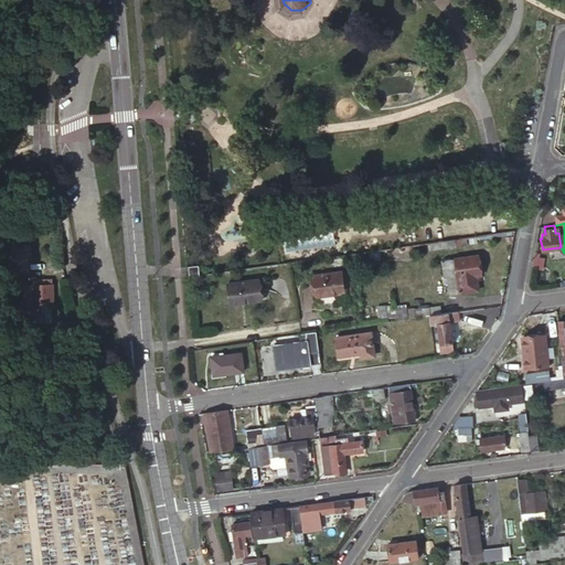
[(30,245),(13,245),(12,273),(13,273),(30,273),(30,245)]
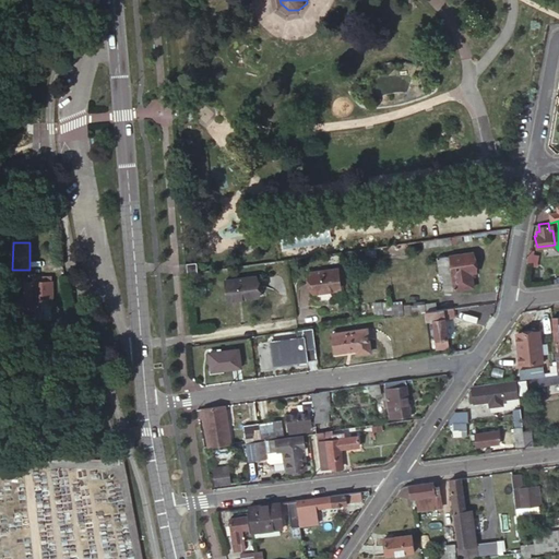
[(441,274),(445,274),(454,273),(455,289),(474,287),(472,273),(476,272),(474,252),(452,254),(453,258),(449,259),(448,254),(442,256),(439,257),(441,274)]
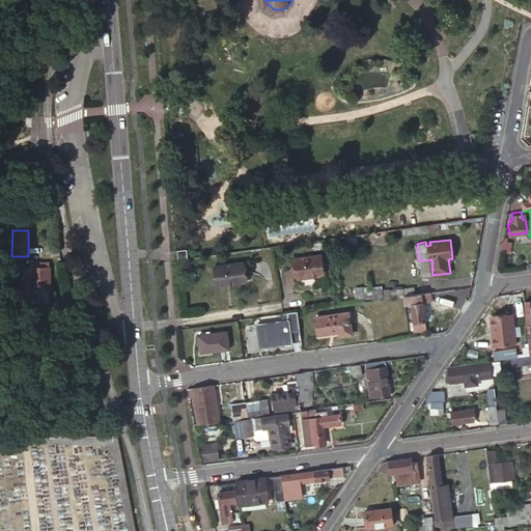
[(176,251),(177,259),(188,258),(186,249),(176,251)]
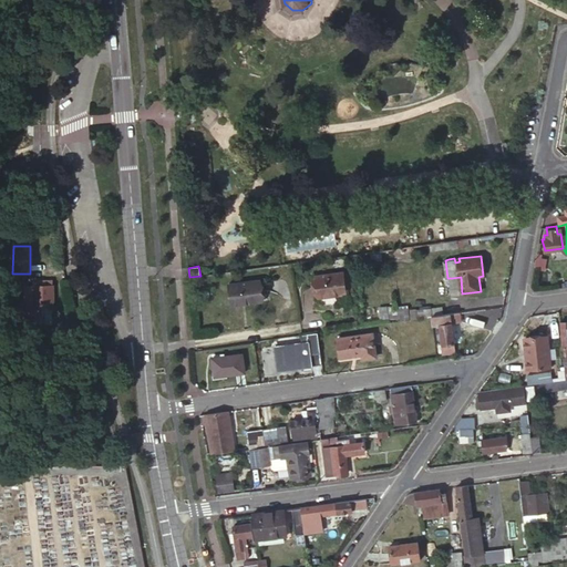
[(315,279),(318,299),(347,296),(343,275),(315,279)]
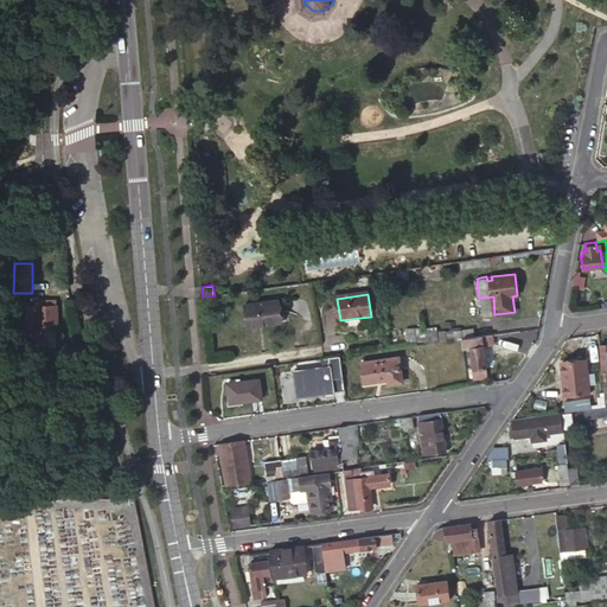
[(242,304),(246,326),(280,321),(276,299),(242,304)]
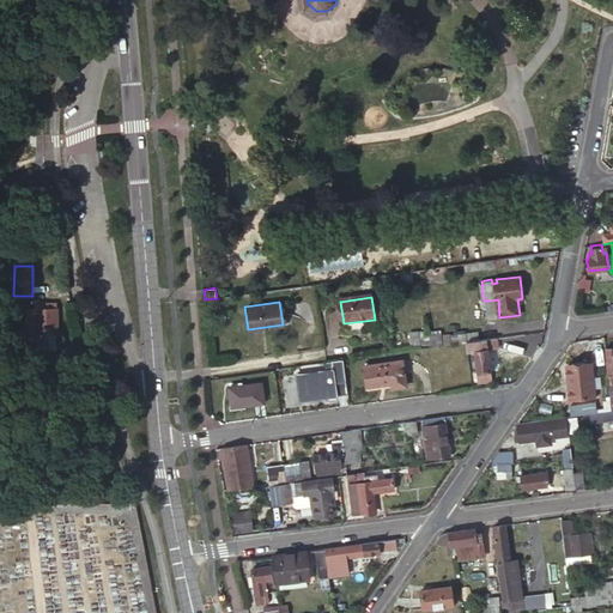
[(28,309),(26,327),(26,334),(26,352),(38,352),(38,334),(56,334),(58,309),(56,309),(56,304),(36,304),(36,309),(28,309)]
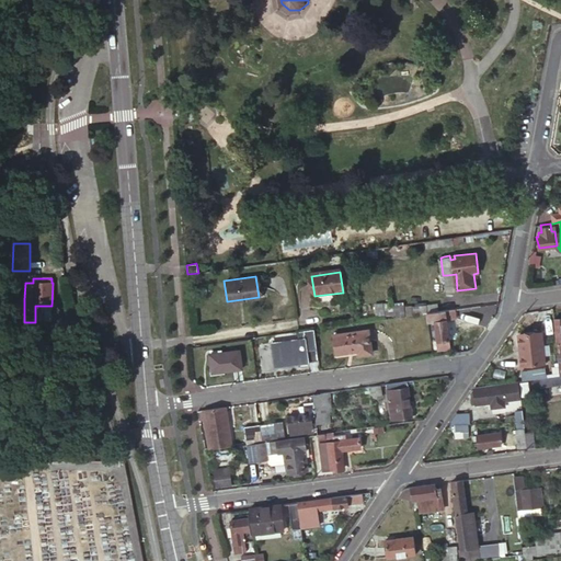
[(497,304),(479,307),(480,316),(496,313),(497,304)]
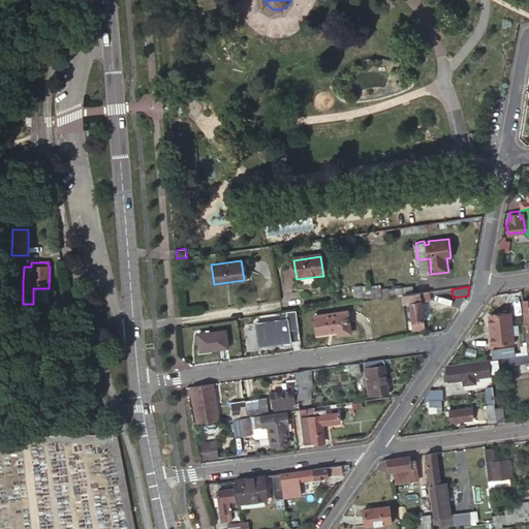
[(394,298),(402,296),(401,287),(393,289),(394,298)]
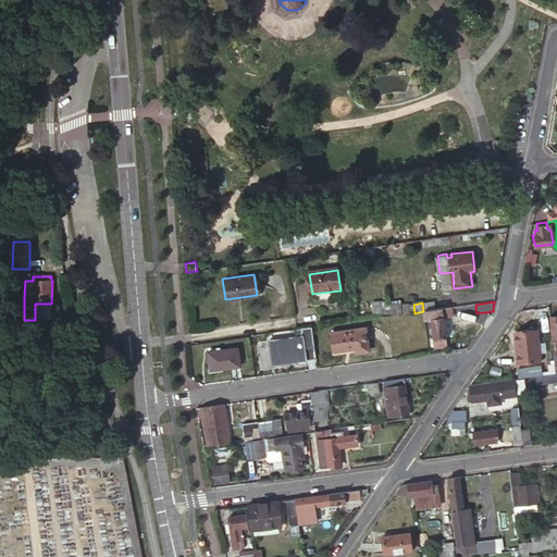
[(423,311),(424,320),(431,320),(433,339),(437,339),(438,347),(445,346),(444,338),(445,338),(443,318),(450,317),(449,308),(423,311)]
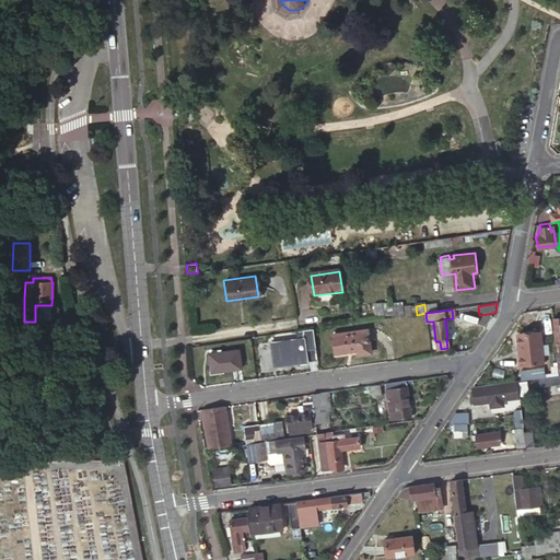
[(296,333),(295,333),(296,339),(270,343),(273,366),(307,362),(305,349),(315,348),(313,329),(296,333)]
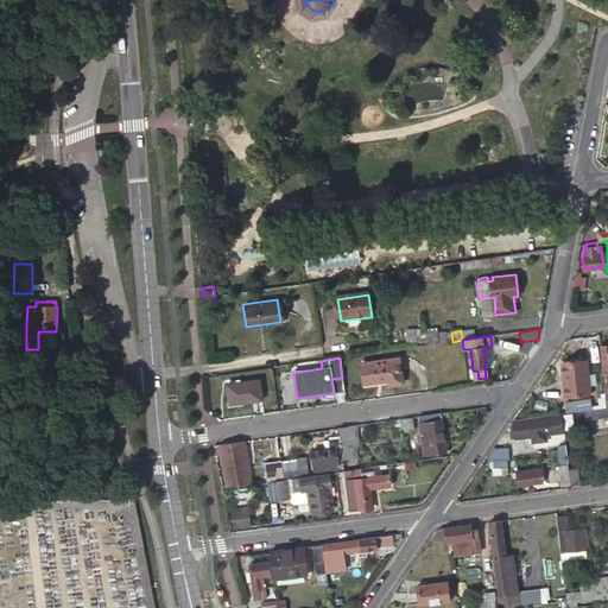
[(361,363),(365,384),(388,380),(388,385),(403,382),(399,358),(361,363)]
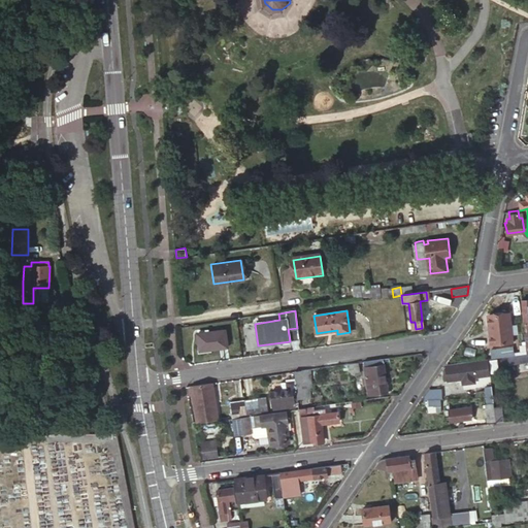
[(510,312),(489,316),(492,344),(514,341),(510,312)]
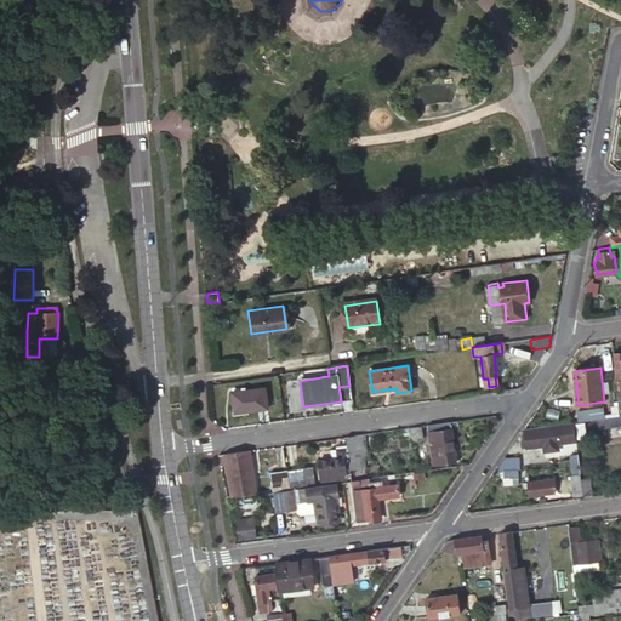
[(231,393),(234,414),(267,409),(265,388),(231,393)]
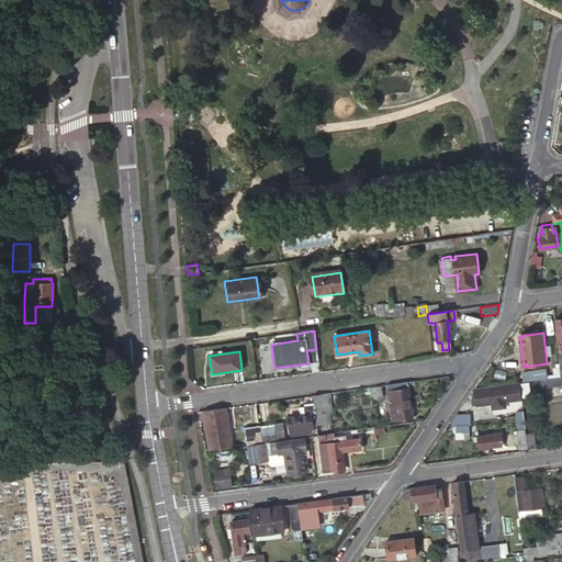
[(560,366),(530,370),(531,381),(541,380),(558,378),(561,378),(560,369),(560,366)]
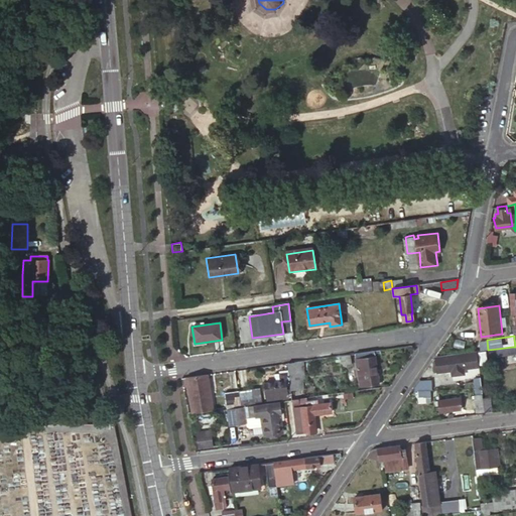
[(512,347),(497,349),(497,356),(515,354),(515,346),(515,347),(512,347)]
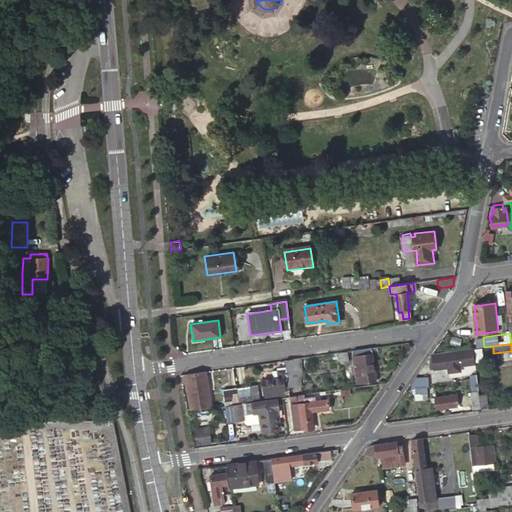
[(431,356),(432,367),(449,364),(449,370),(460,368),(459,363),(474,361),(472,350),(431,356)]
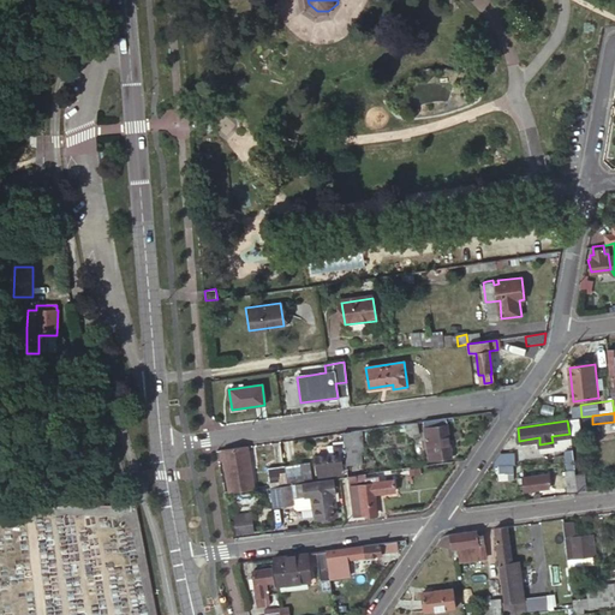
[(448,425),(436,427),(425,428),(430,460),(452,458),(448,425)]
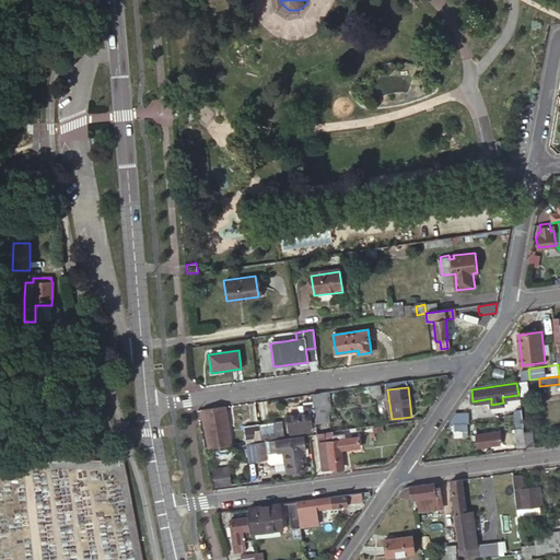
[(322,393),(312,394),(313,404),(314,412),(315,417),(322,416),(324,416),(322,393)]
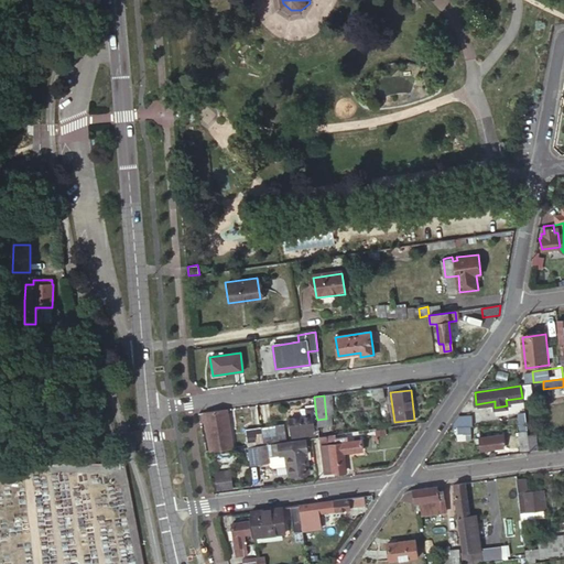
[(316,415),(315,407),(300,408),(301,418),(289,419),(291,436),(314,433),(312,416),(316,415)]
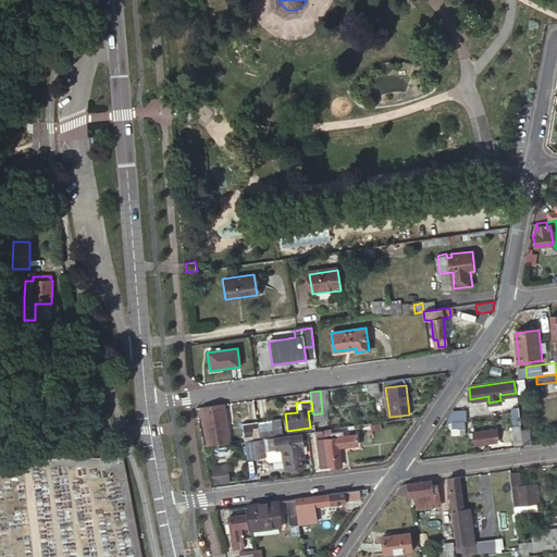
[(212,445),(220,444),(232,443),(225,404),(215,405),(199,407),(200,415),(208,413),(212,445)]
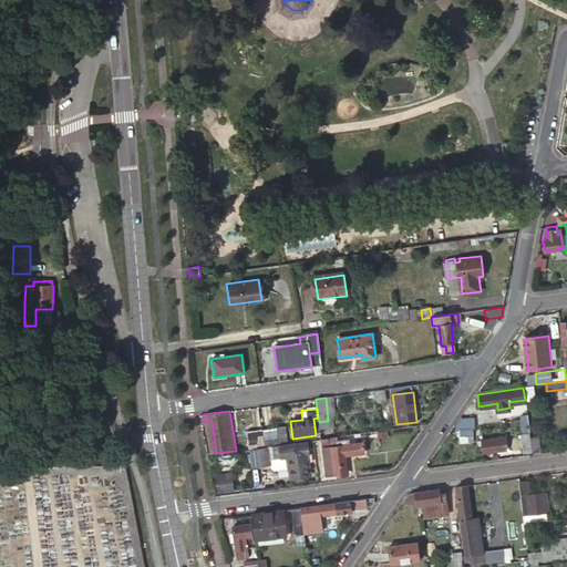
[(459,443),(474,443),(474,418),(457,418),(459,443)]
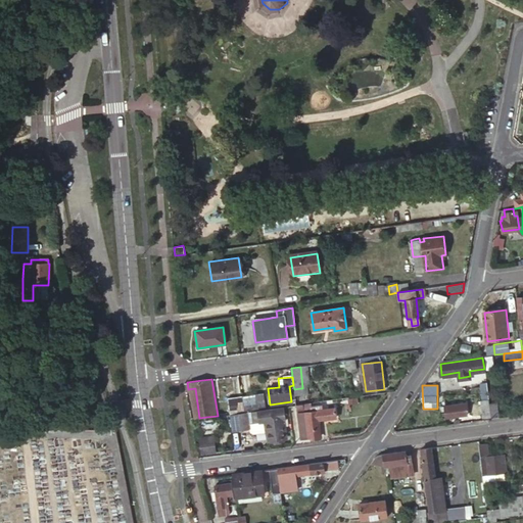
[(480,386),(482,399),(488,398),(487,386),(480,386)]
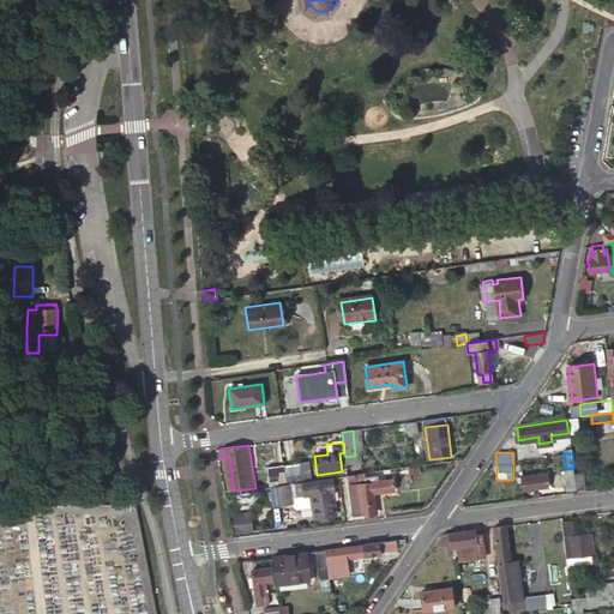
[(302,462),(286,464),(288,479),(304,476),(302,467),(302,462)]
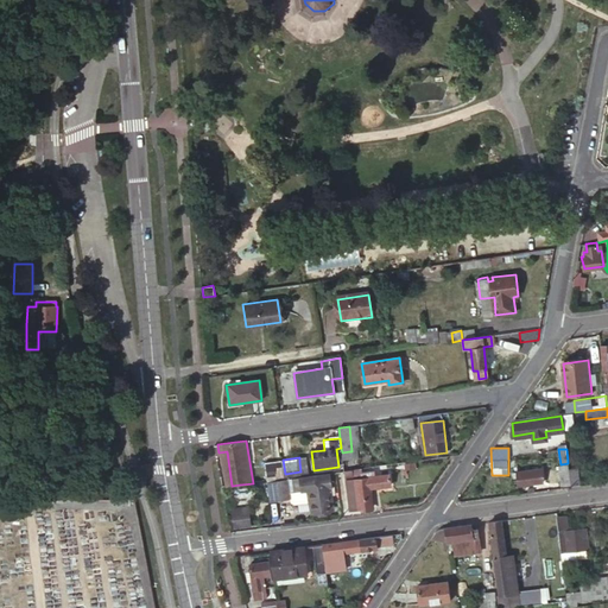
[(283,460),(267,462),(268,476),(285,474),(283,460)]
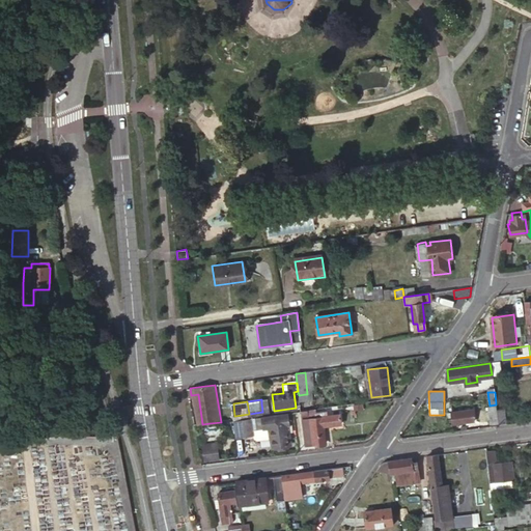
[(499,424),(497,410),(496,404),(490,406),(488,406),(491,425),(499,424)]
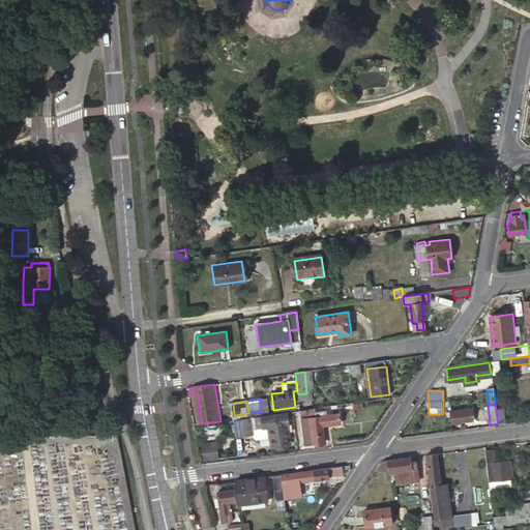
[(316,408),(300,410),(301,418),(304,444),(325,442),(323,424),(341,422),(340,413),(327,415),(327,411),(317,412),(316,408)]
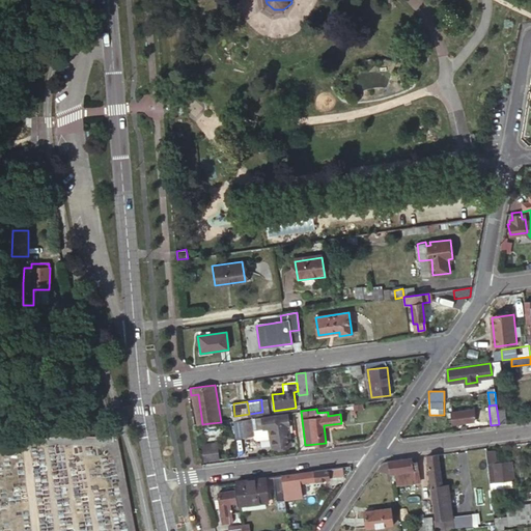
[(473,409),(451,412),(453,423),(475,420),(473,409)]
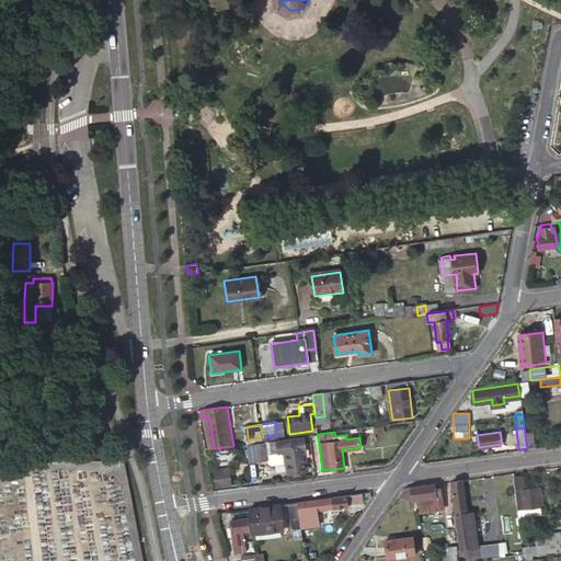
[(533,432),(525,433),(527,448),(527,449),(535,448),(533,432)]
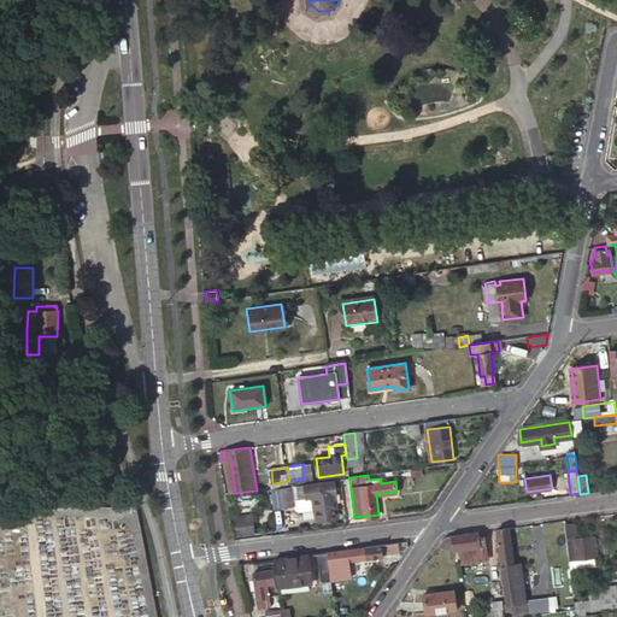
[(298,485),(294,485),(295,499),(313,495),(317,495),(318,509),(315,509),(313,509),(315,519),(335,517),(335,509),(339,509),(336,493),(335,480),(306,483),(298,485)]
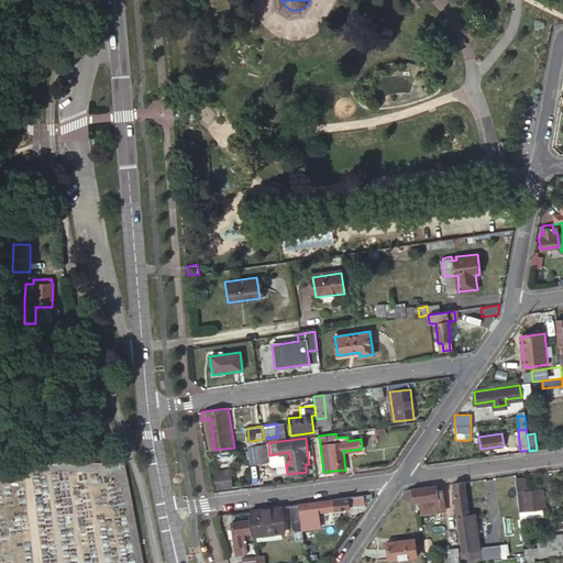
[(268,442),(251,444),(253,463),(271,460),(269,455),(268,442)]
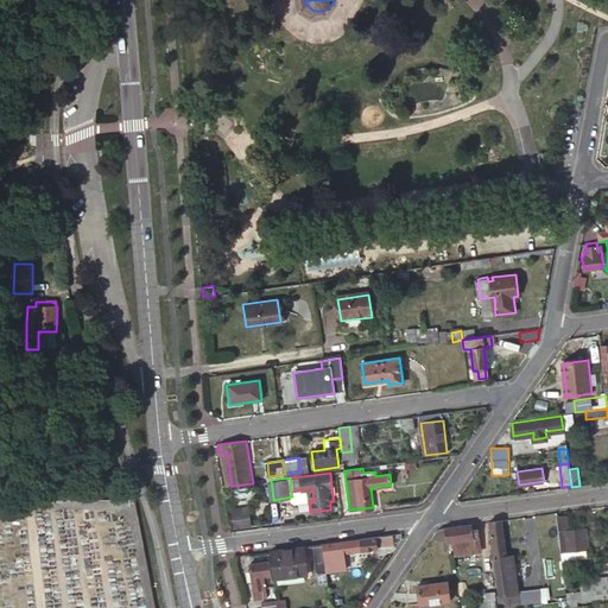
[(292,500),(296,502),(309,500),(309,501),(310,501),(314,501),(312,488),(309,488),(291,492),(292,496),(292,500)]
